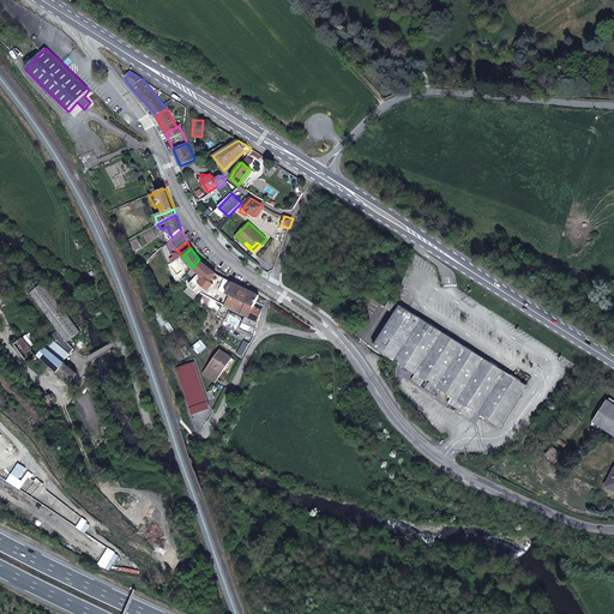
[(193,269),(188,274),(200,283),(204,281),(209,284),(217,274),(199,259),(192,268),(193,269)]
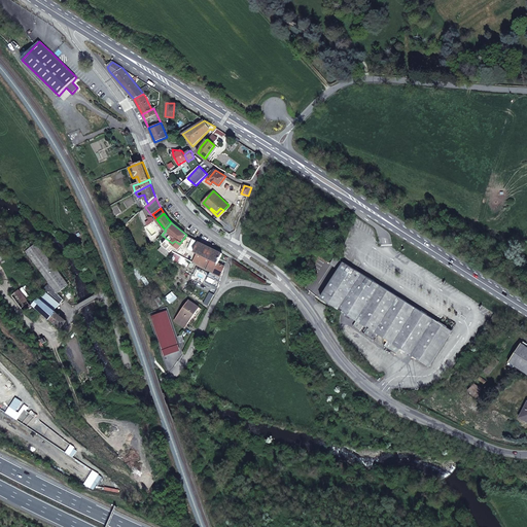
[(192,239),(188,249),(195,252),(199,242),(192,239)]
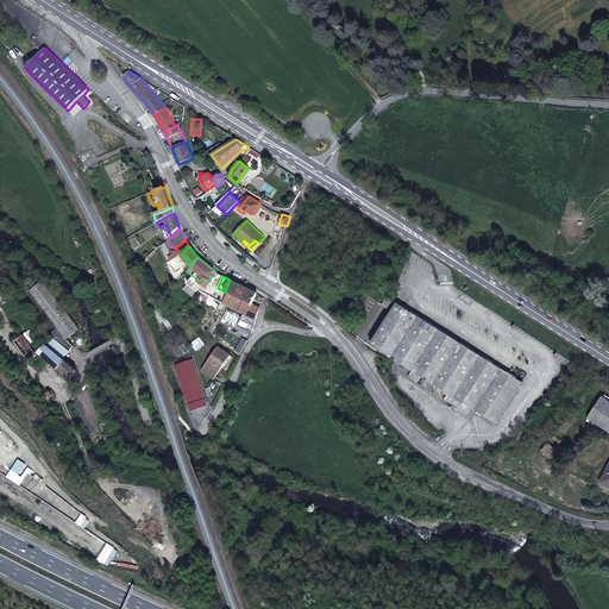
[(199,281),(193,287),(200,292),(205,286),(207,282),(202,278),(199,281)]
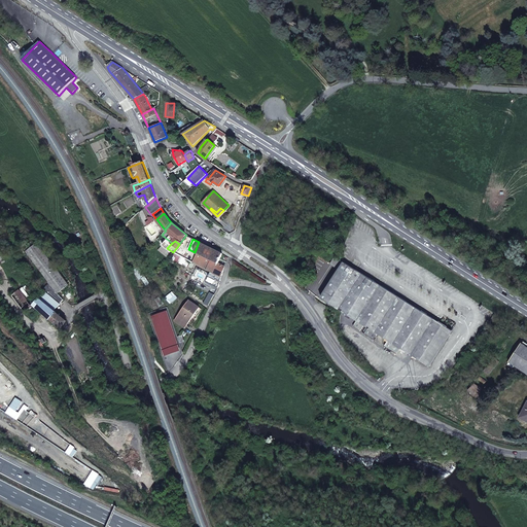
[(199,242),(195,252),(205,256),(211,259),(218,264),(220,257),(222,253),(199,242)]
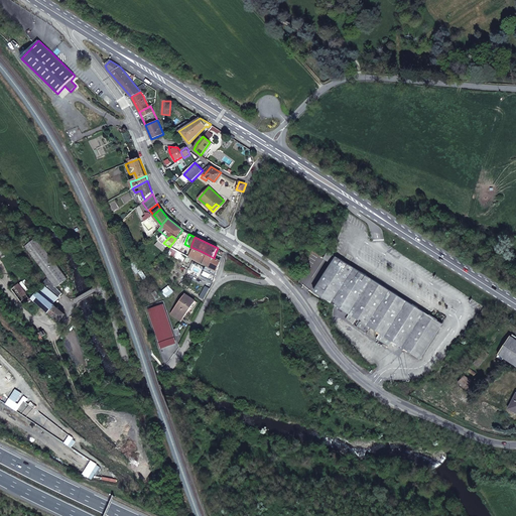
[(37,238),(25,247),(56,287),(68,279),(37,238)]
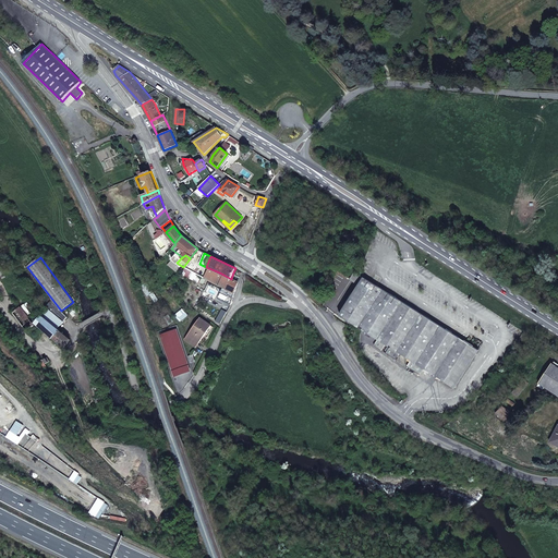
[(217,271),(213,282),(219,286),(223,275),(217,271)]
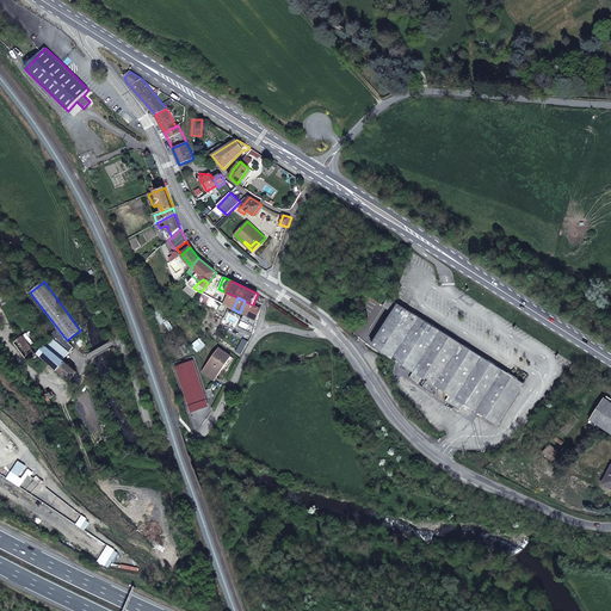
[(399,303),(388,297),(383,306),(394,312),(399,303)]
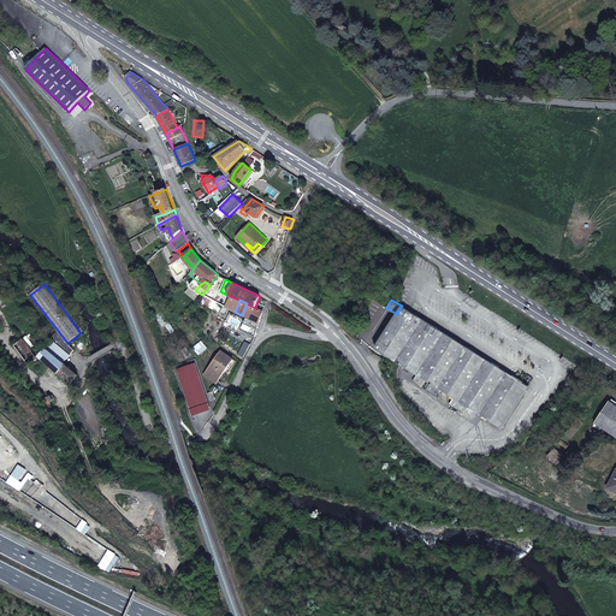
[(247,303),(242,315),(259,324),(262,312),(255,308),(247,303)]
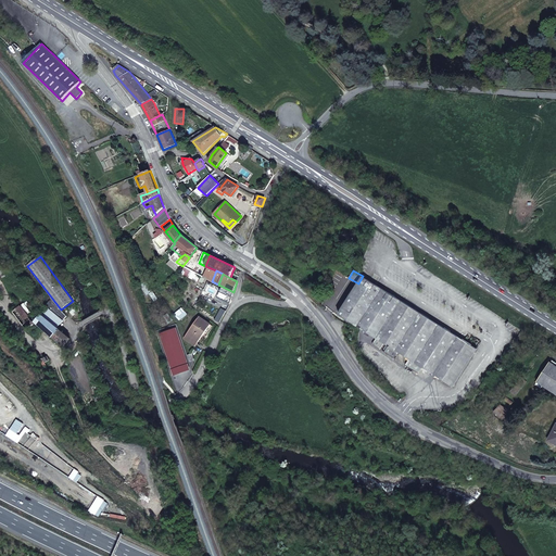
[(363,276),(358,283),(338,314),(377,339),(373,344),(380,350),(384,343),(387,345),(382,351),(394,358),(399,352),(409,359),(406,366),(418,374),(422,367),(453,387),(477,349),(363,276)]
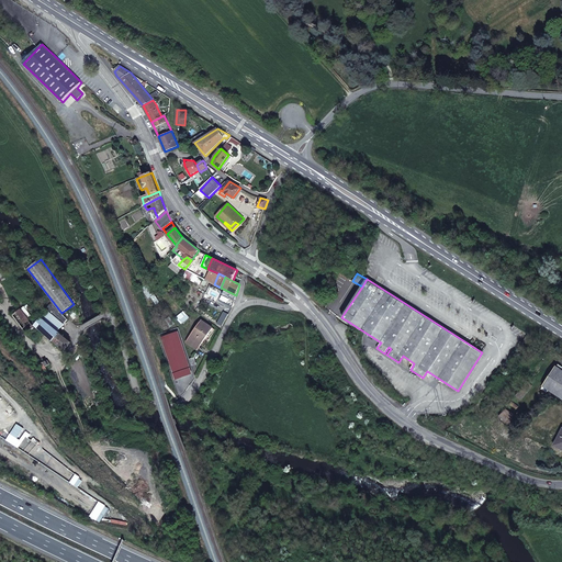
[(166,292),(154,281),(152,284),(159,292),(158,292),(160,294),(161,293),(164,295),(166,292)]
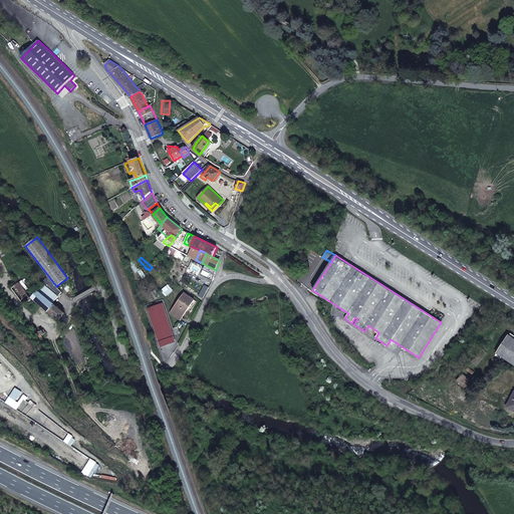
[(159,265),(157,268),(166,275),(169,272),(159,265)]
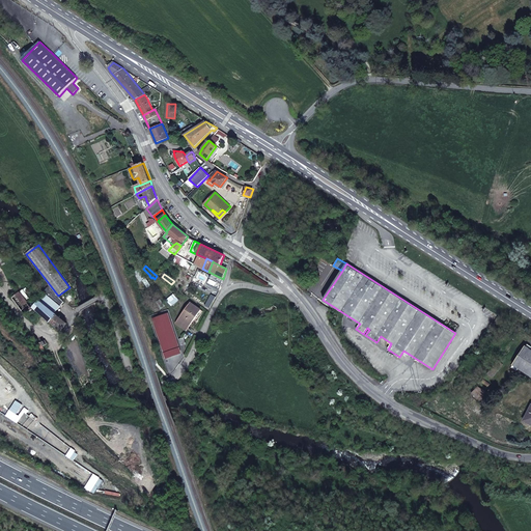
[(163,278),(161,280),(169,287),(171,289),(173,287),(171,285),(163,278)]
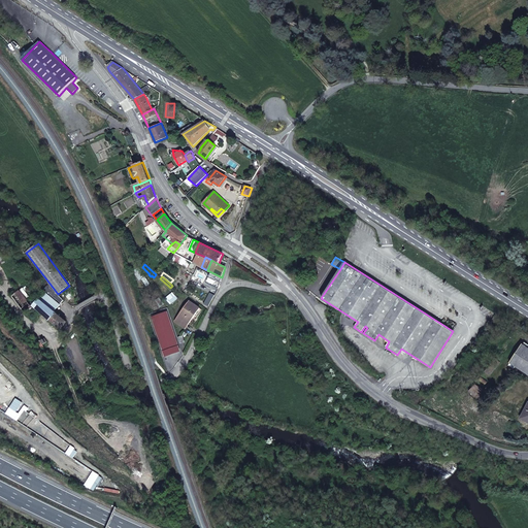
[(20,291),(11,296),(25,314),(32,307),(20,291)]
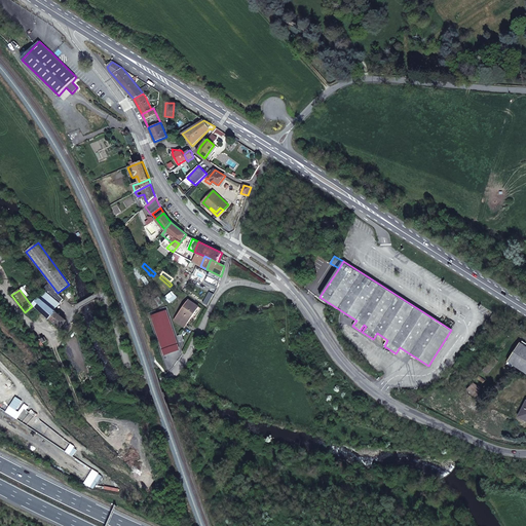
[(39,297),(33,305),(61,328),(67,321),(54,310),(60,303),(46,292),(47,291),(45,290),(44,291),(39,297)]
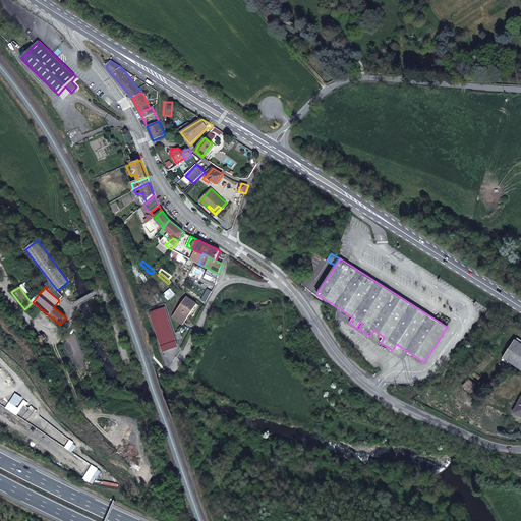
[(175,295),(170,288),(163,294),(168,300),(175,295)]
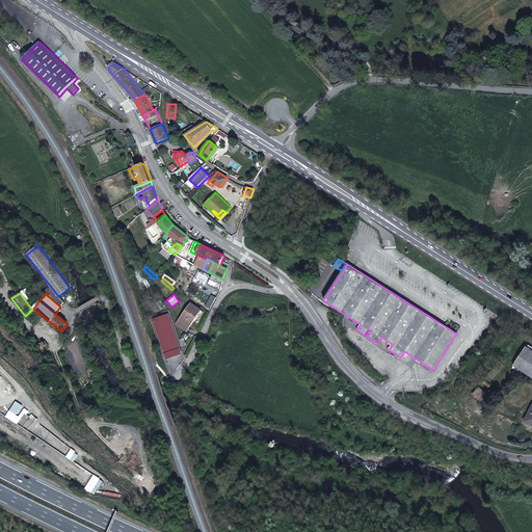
[(212,295),(208,303),(212,306),(217,297),(212,295)]
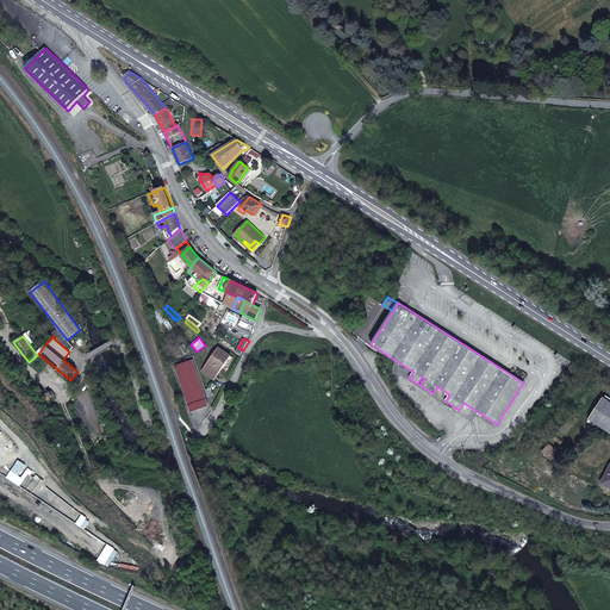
[(219,348),(203,371),(215,379),(218,374),(230,356),(219,348)]
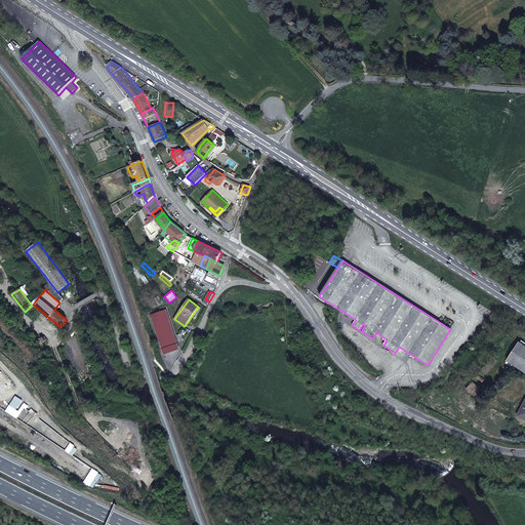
[(165,311),(153,315),(166,354),(178,350),(165,311)]
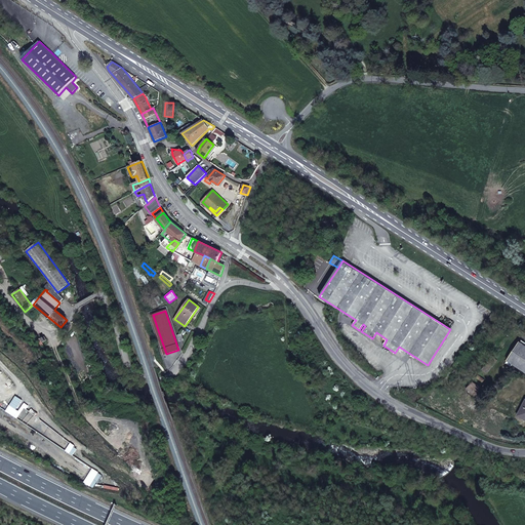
[(524,346),(520,342),(508,361),(524,372),(524,346)]
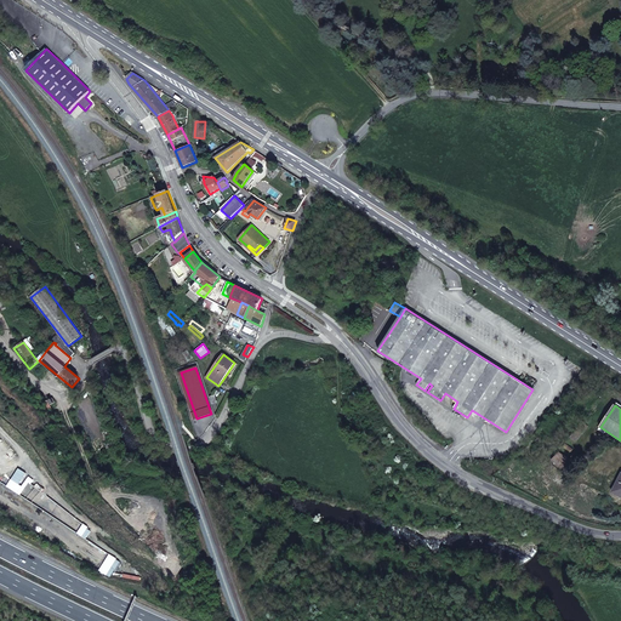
[(590,426),(584,421),(570,438),(575,442),(590,426)]
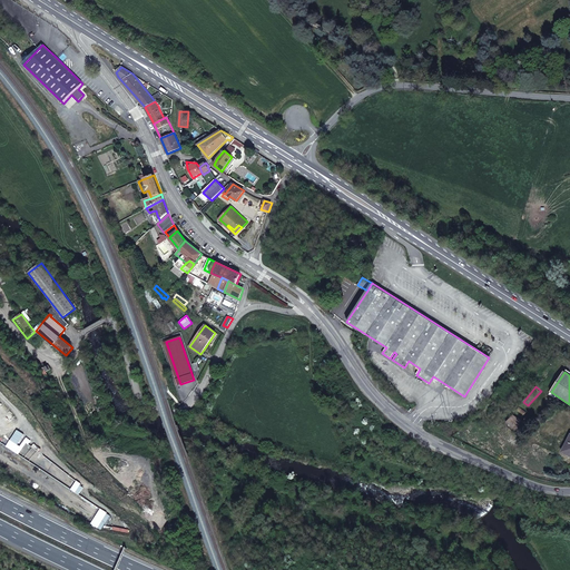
[(529,425),(513,414),(507,422),(522,433),(529,425)]
